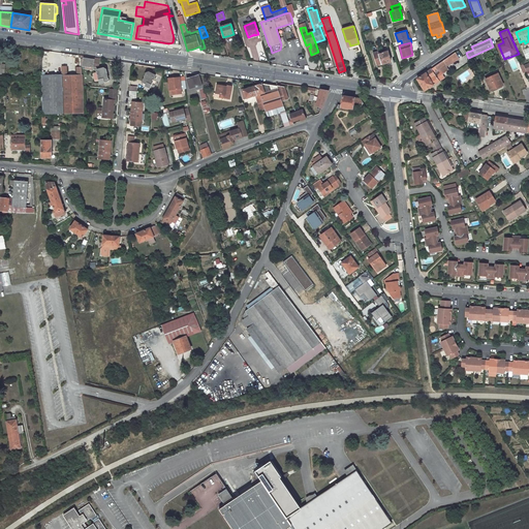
[(310,43),(306,45),(310,57),(318,54),(318,52),(311,55),(309,48),(311,48),(310,43)]
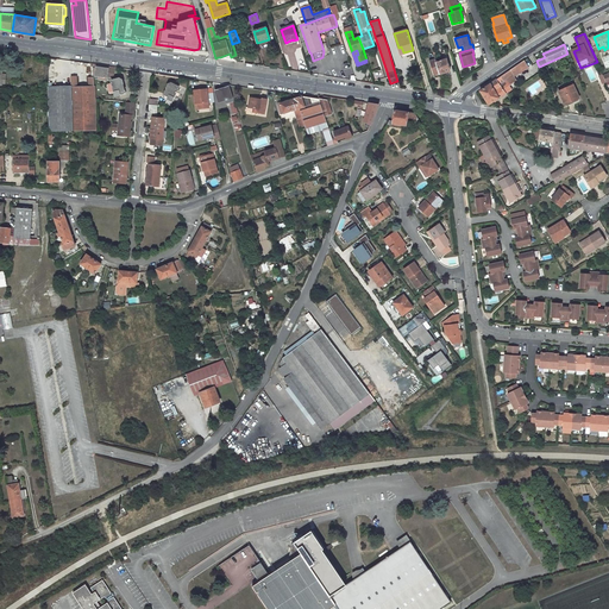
[(446,60),(439,61),(435,62),(435,61),(429,62),(434,76),(439,74),(450,71),(446,60)]
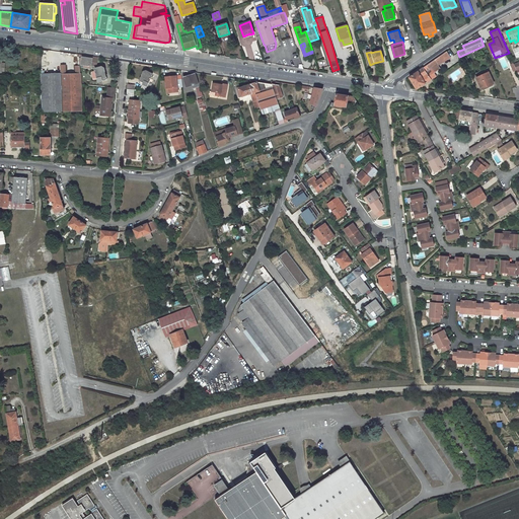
[(446,52),(440,56),(444,62),(450,58),(446,52)]
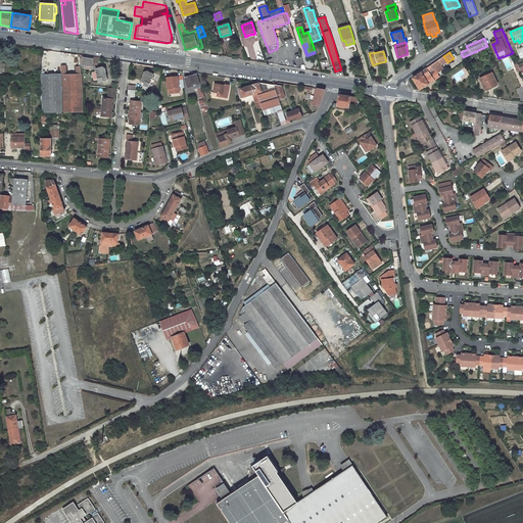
[(85,58),(86,56),(81,55),(81,58),(83,57),(82,65),(92,67),(93,59),(85,58)]
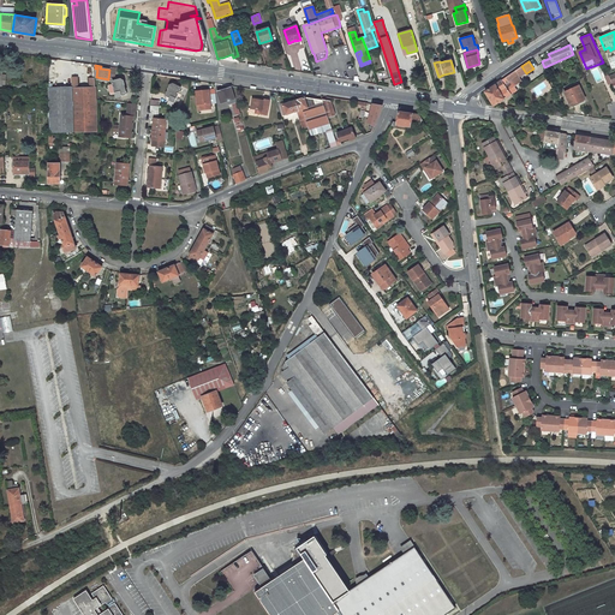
[(494,106),(512,94),(508,90),(514,87),(521,82),(519,78),(526,73),(521,66),(485,93),(494,106)]
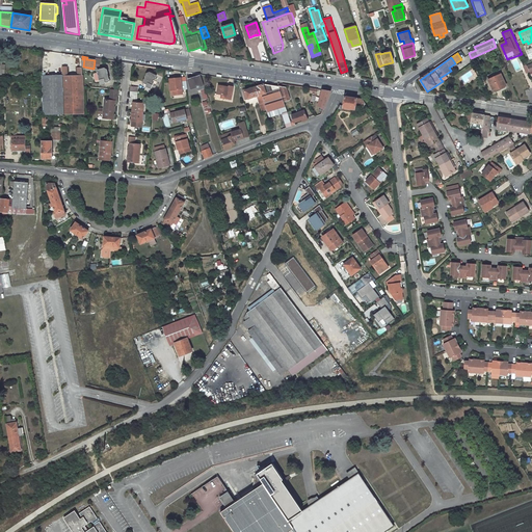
[(67,68),(61,68),(62,75),(64,114),(84,114),(82,69),(77,68),(78,76),(68,77),(67,68)]
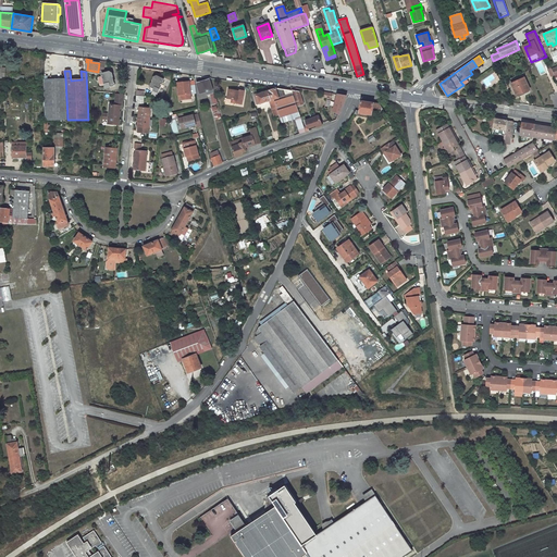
[(106,88),(114,85),(112,77),(112,76),(112,73),(109,72),(101,74),(106,88)]
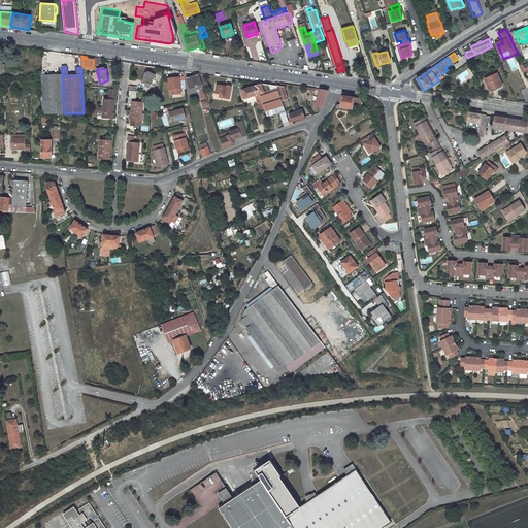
[(144,76),(141,85),(149,88),(155,75),(149,72),(145,73),(144,76)]
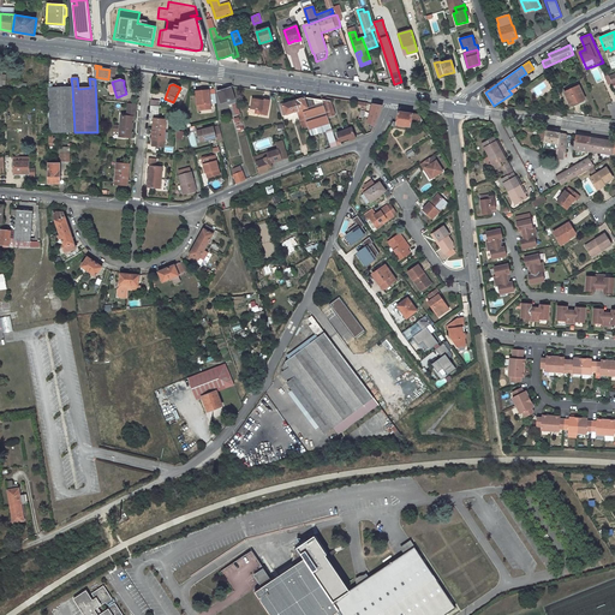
[(565,91),(571,105),(579,101),(579,102),(585,100),(579,85),(565,91)]
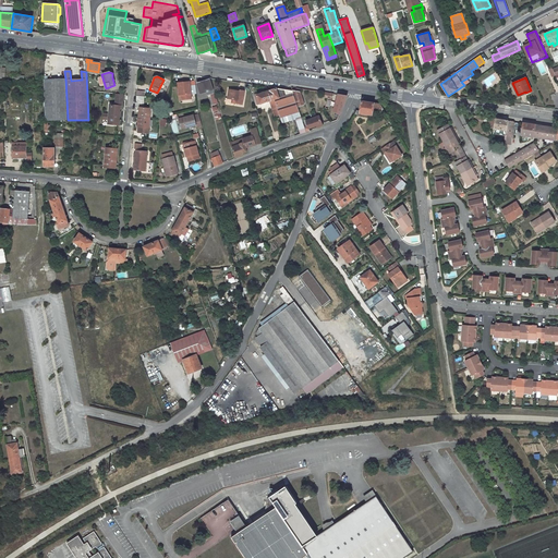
[(65,79),(44,80),(44,82),(46,121),(68,120),(65,79)]
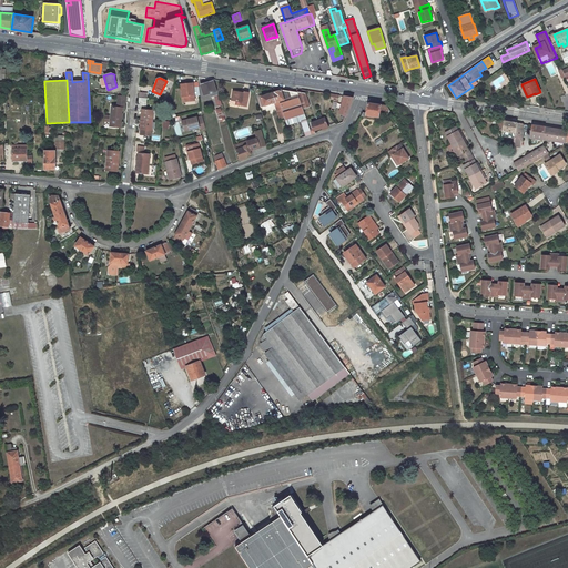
[(566,91),(560,80),(547,85),(553,99),(558,95),(558,94),(566,91)]
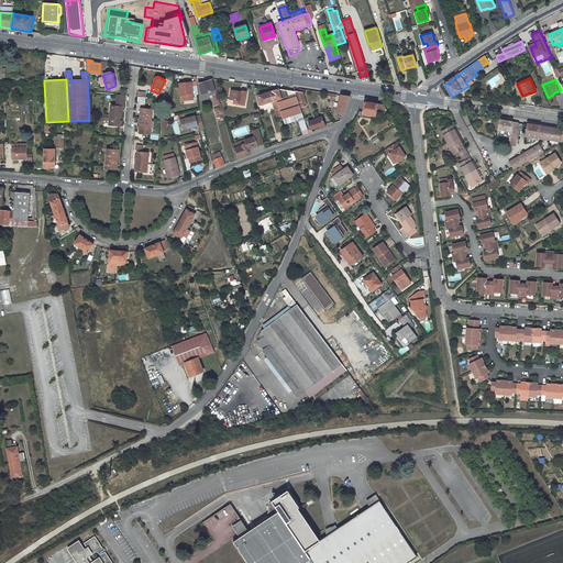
[(211,80),(199,85),(202,95),(214,90),(211,80)]
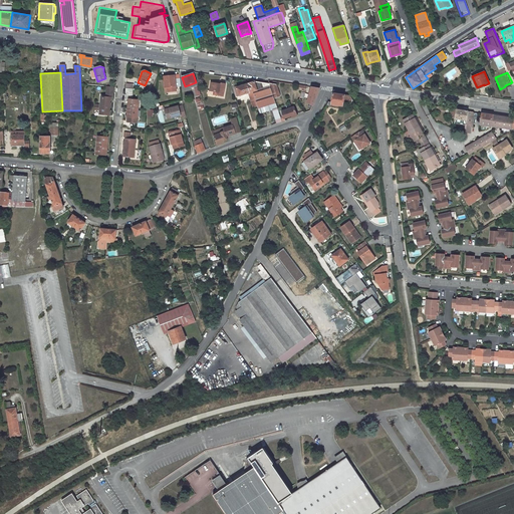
[(180,75),(164,76),(165,87),(167,87),(168,92),(176,91),(176,86),(181,86),(180,75)]
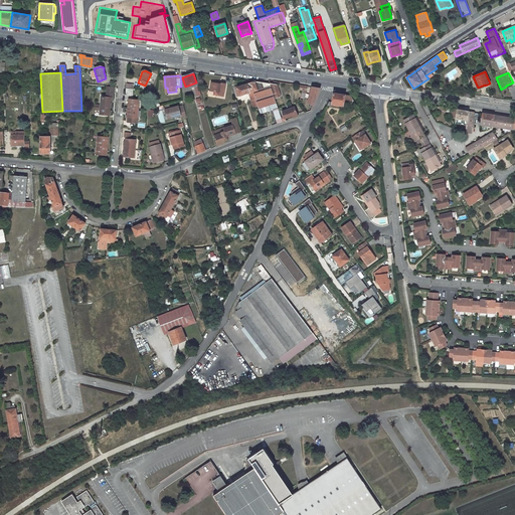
[(273,110),(278,124),(282,122),(281,118),(275,99),(270,83),(255,81),(254,82),(256,91),(253,92),(255,101),(251,102),(253,108),(255,107),(256,110),(260,109),(261,114),(273,110)]
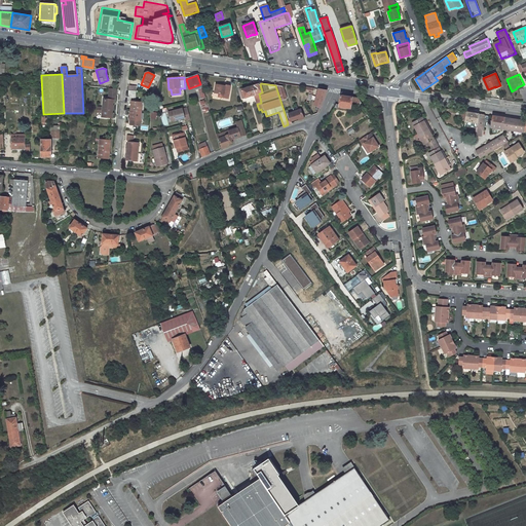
[(226,86),(216,84),(214,94),(219,95),(219,97),(228,99),(230,85),(226,85),(226,86)]
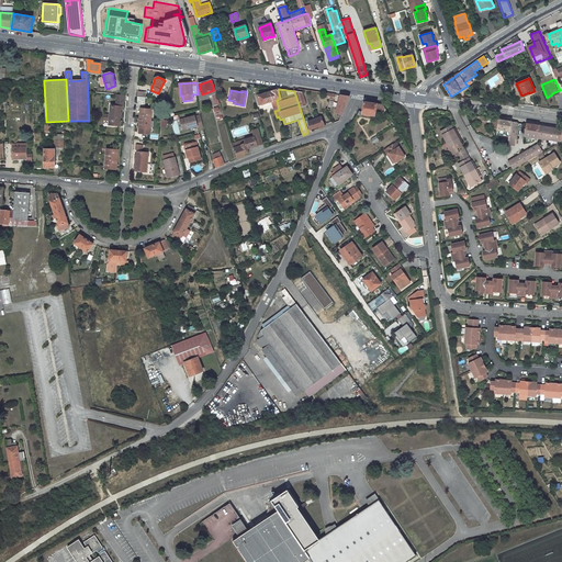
[(278,90),(270,92),(272,101),(277,100),(280,99),(278,90)]
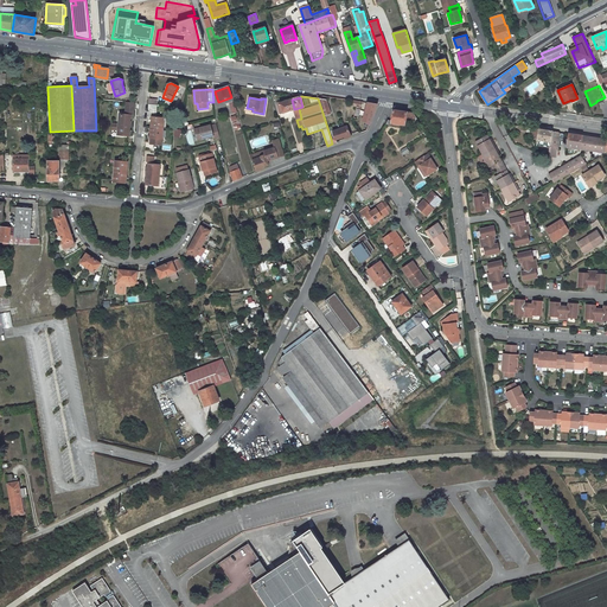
[(324,116),(331,114),(327,101),(318,98),(324,116)]
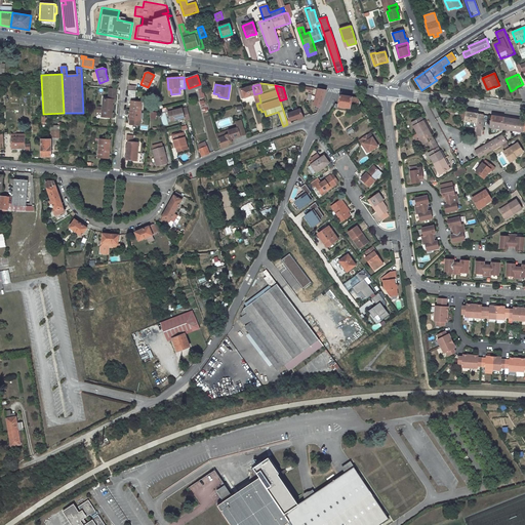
[(252,86),(239,90),(242,98),(253,95),(256,104),(260,103),(258,93),(254,94),(252,86)]
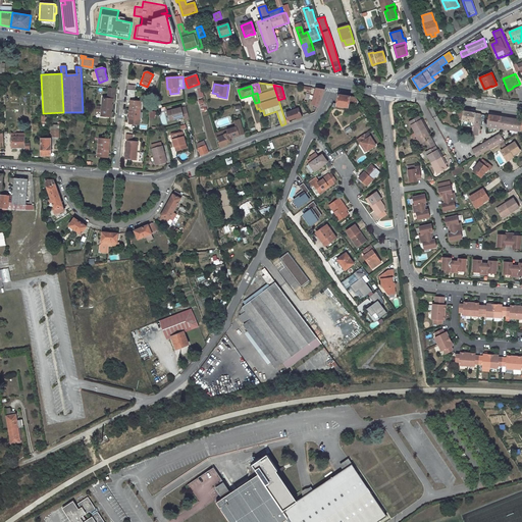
[(102,107),(112,108),(113,99),(115,100),(116,89),(107,88),(106,99),(102,98),(102,107)]
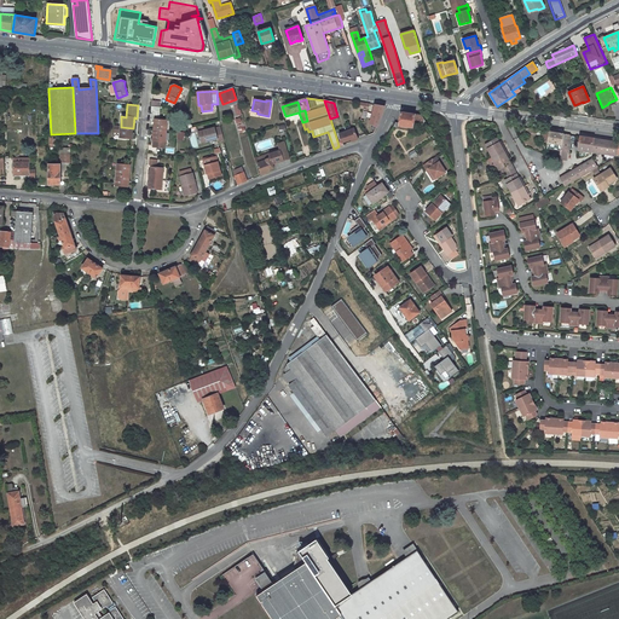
[(372,115),(370,125),(376,127),(385,106),(375,105),(372,115)]
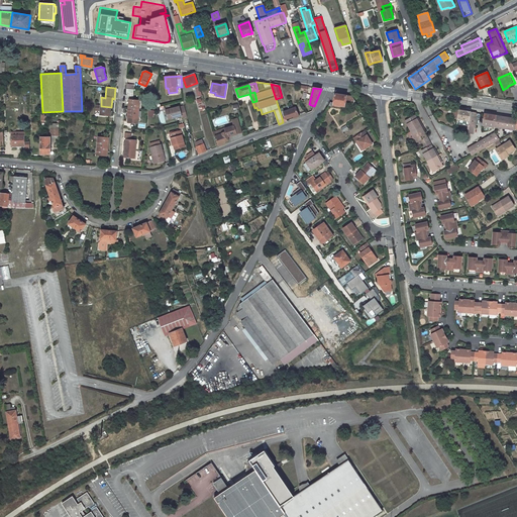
[(352,97),(335,95),(333,103),(330,103),(329,106),(331,107),(334,108),(334,105),(342,107),(345,107),(345,104),(352,105),(355,101),(352,97)]
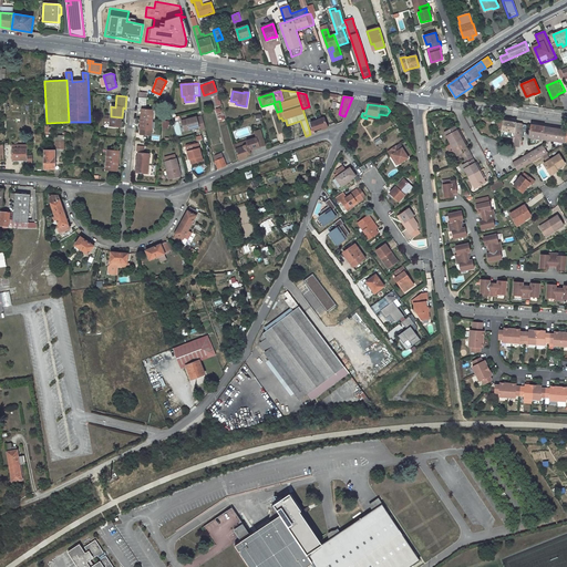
[(141,119),(152,120),(153,111),(142,110),(141,119)]
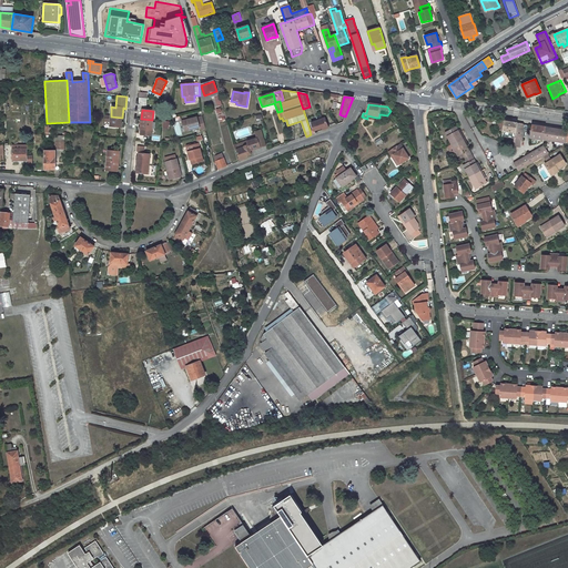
[(220,127),(225,125),(222,112),(216,113),(220,127)]
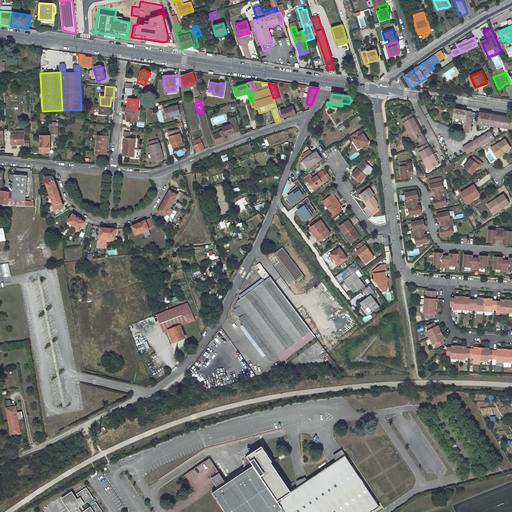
[(100,105),(94,104),(94,109),(99,110),(99,114),(109,115),(110,106),(100,105)]
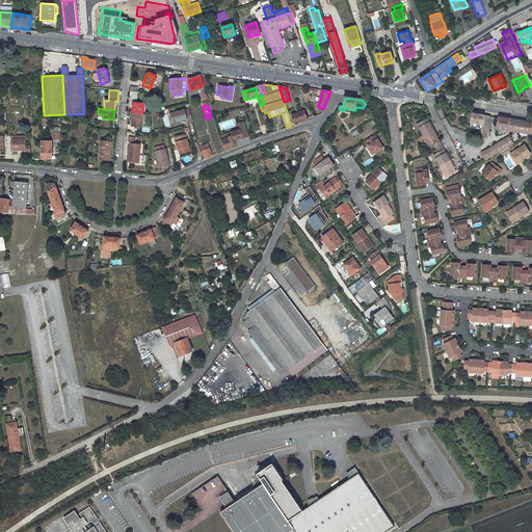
[(173,124),(187,121),(187,122),(192,120),(190,113),(189,110),(184,111),(184,110),(170,114),(173,124)]
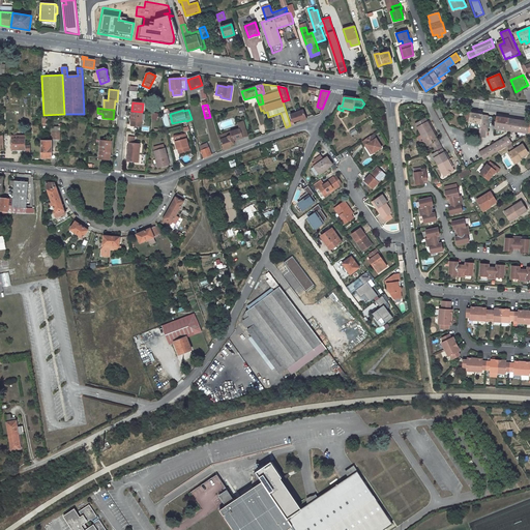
[(306,119),(303,110),(290,115),(292,120),(289,121),(290,125),(294,124),(293,122),(300,120),(301,121),(306,119)]
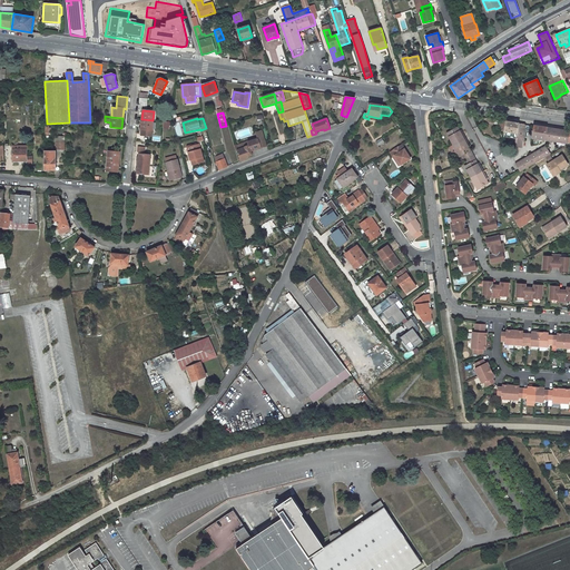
[(151,136),(153,130),(153,120),(141,119),(140,129),(141,129),(141,135),(151,136)]
